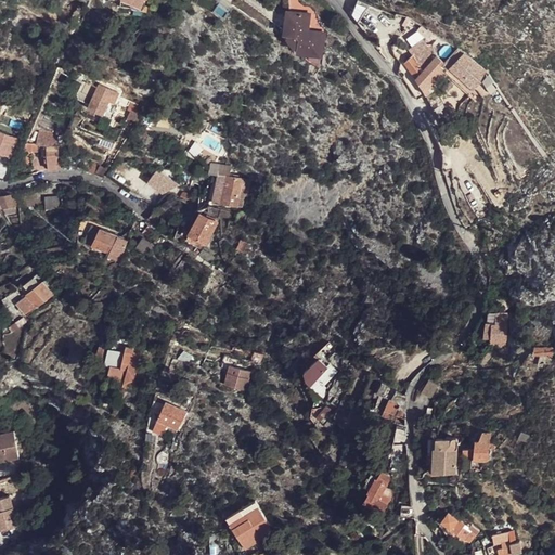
[(296,55),(321,61),(325,35),(309,31),(311,15),(286,11),(282,37),(286,37),(286,40),(296,52),(296,55)]
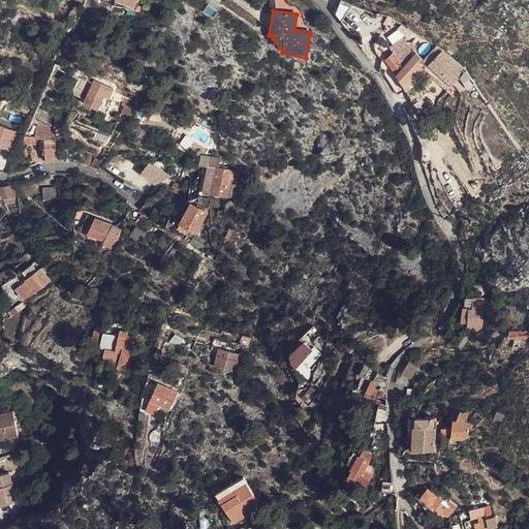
[(425,57),(433,64),(440,56),(443,52),(435,45),(425,57)]
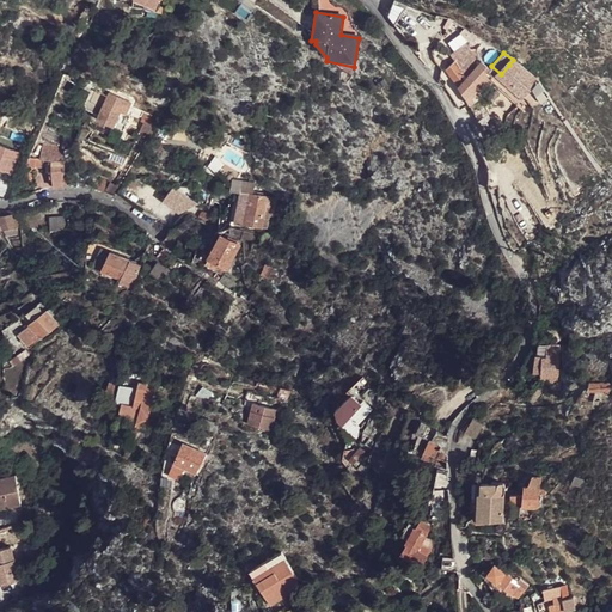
[(444,66),(456,84),(465,74),(457,60),(454,56),(444,66)]
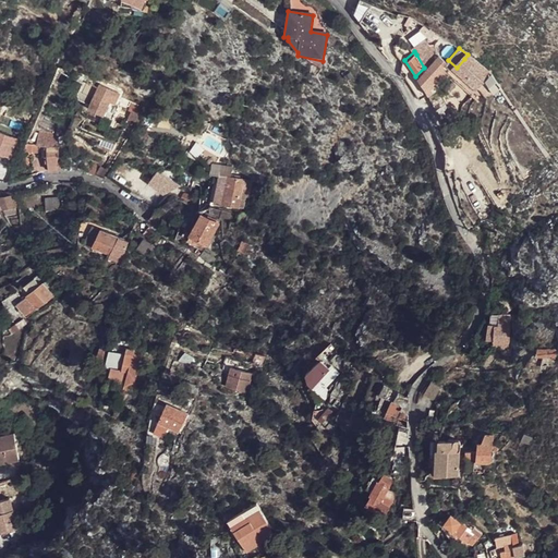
[(424,68),(415,76),(423,87),(425,93),(435,86),(434,86),(437,83),(443,77),(452,68),(446,62),(438,53),(436,56),(424,68)]
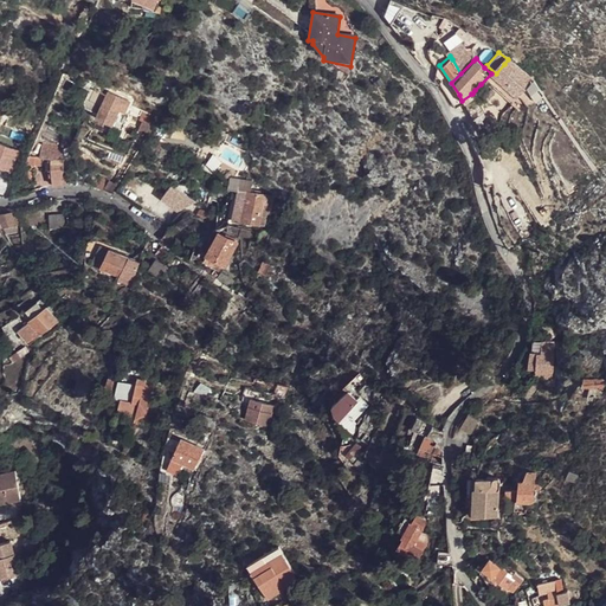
[(508,59),(504,64),(527,85),(528,88),(517,95),(524,105),(542,92),(534,78),(508,59)]
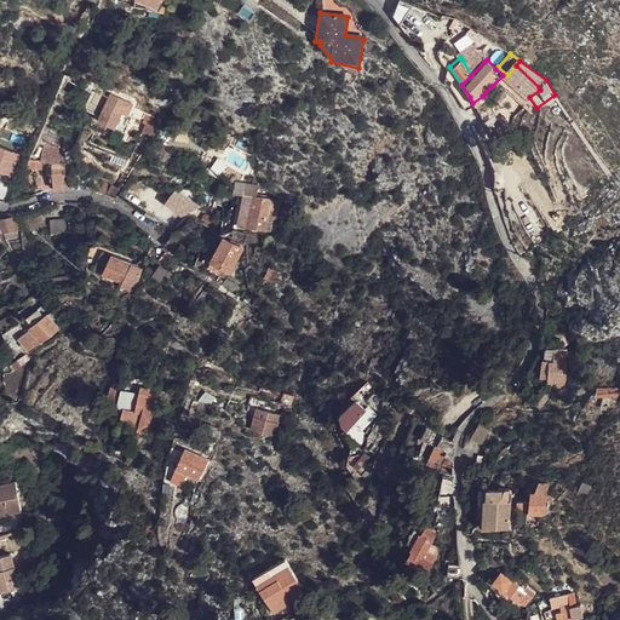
[(122,112),(127,115),(132,104),(109,95),(105,103),(122,112)]
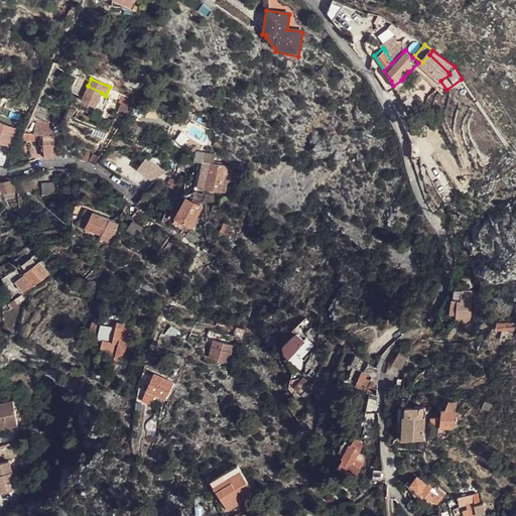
[(102,93),(88,86),(82,98),(96,105),(102,93)]
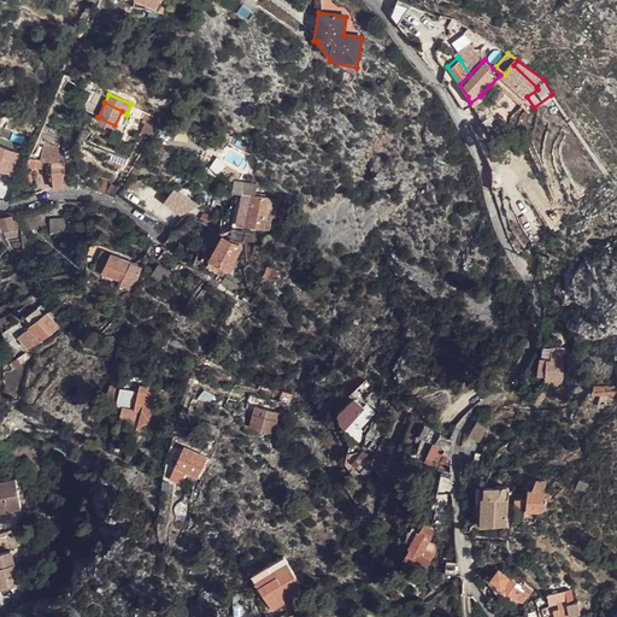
[(152,127),(153,127),(148,123),(142,136),(146,137),(152,127)]
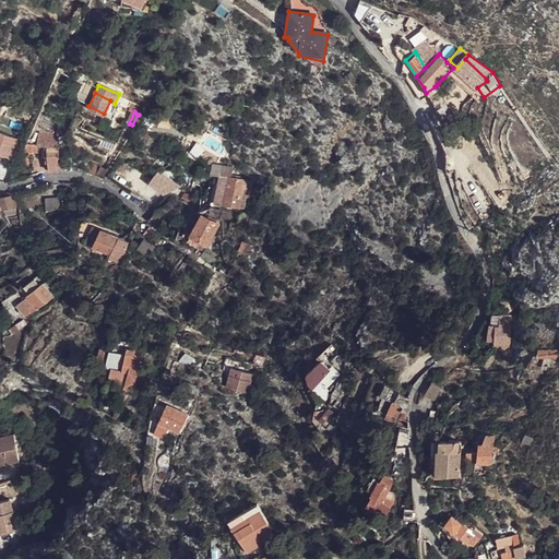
[(66,142),(72,126),(67,125),(60,142),(66,142)]
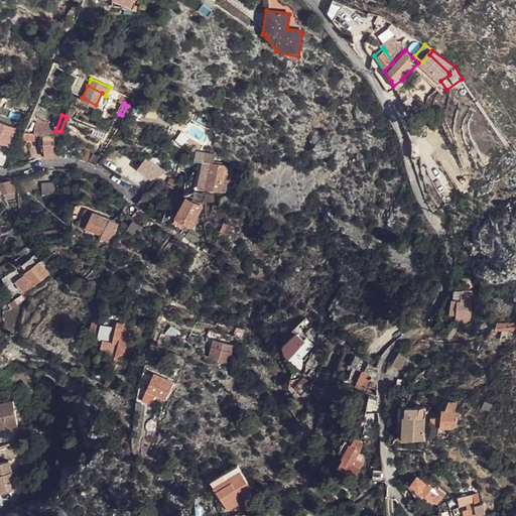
[(0,144),(12,148),(17,128),(0,122),(0,144)]
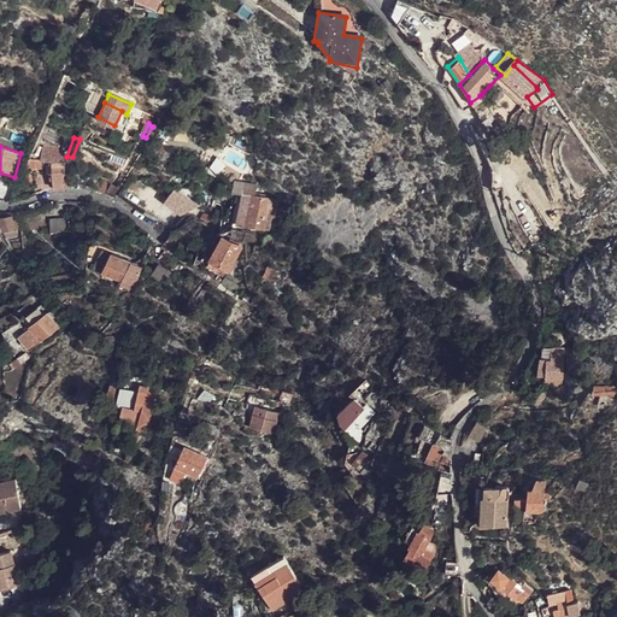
[(47,191),(64,186),(66,157),(60,156),(59,151),(37,147),(36,162),(45,163),(46,170),(47,191)]
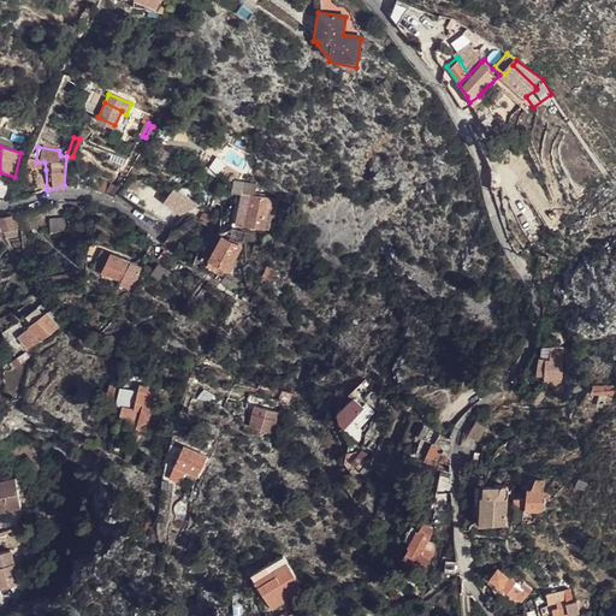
[(242,182),(240,191),(254,195),(255,185),(242,182)]
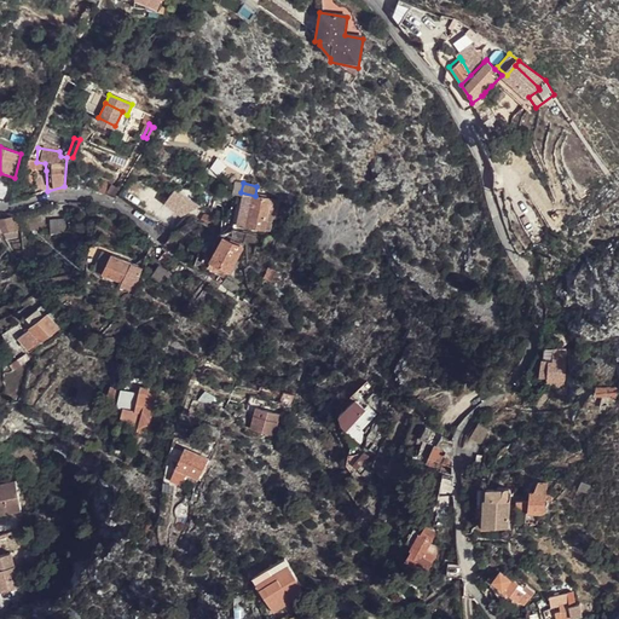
[(241,192),(235,223),(264,230),(265,223),(275,225),(279,201),(255,196),(241,192)]
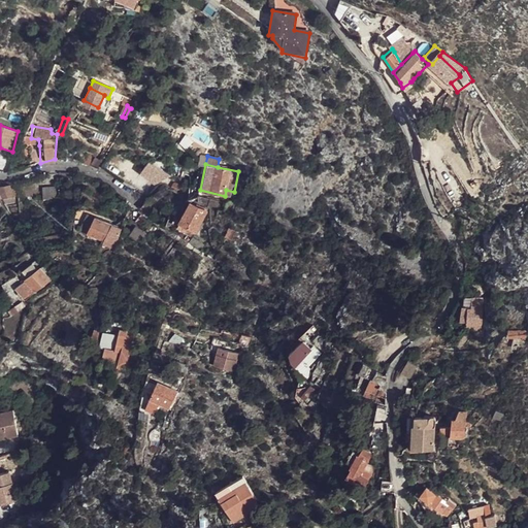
[(141,176),(155,188),(163,177),(151,166),(141,176)]
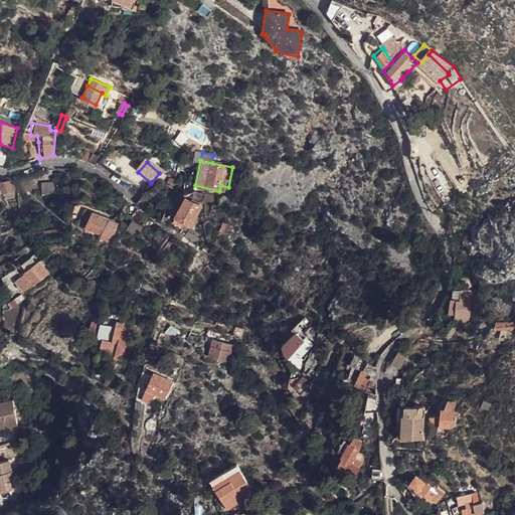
[(10,183),(0,185),(3,195),(12,192),(15,192),(14,185),(10,186),(10,183)]
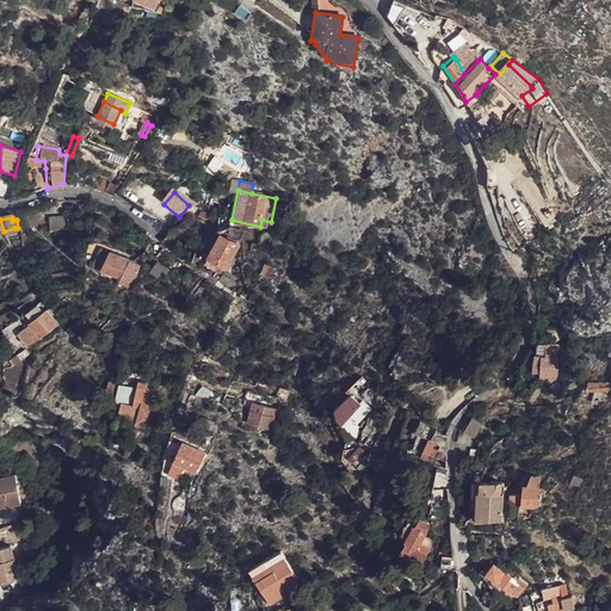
[(65,234),(65,221),(50,220),(50,234),(65,234)]
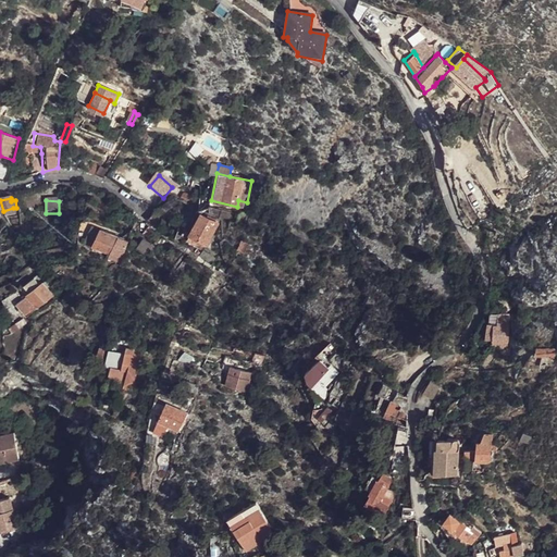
[(222,212),(203,207),(200,212),(219,222),(222,212)]
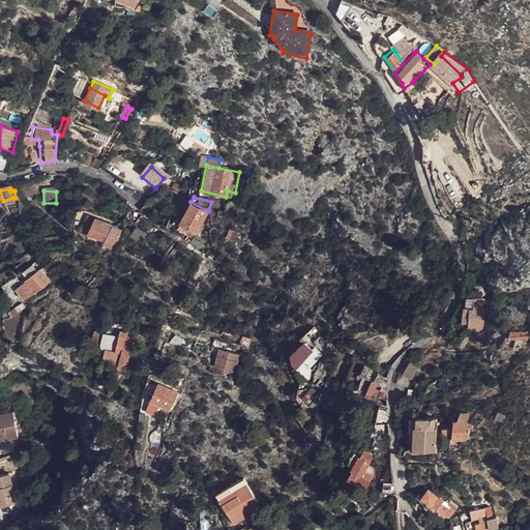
[(2,201),(6,207),(13,206),(12,198),(3,201),(2,201)]
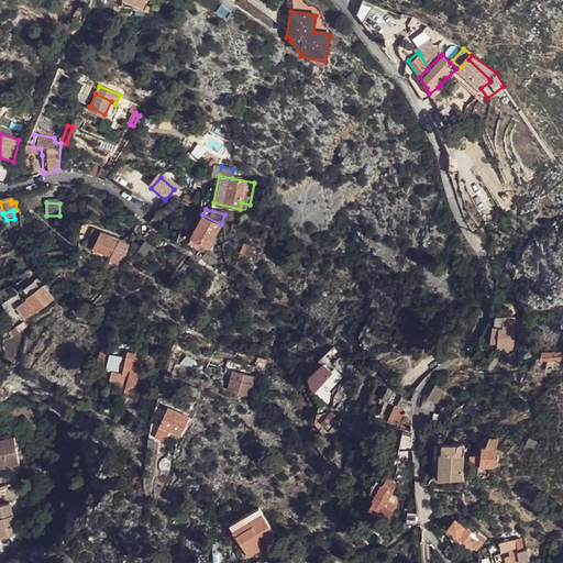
[(221,224),(202,214),(189,239),(192,240),(207,249),(209,250),(222,224),(221,224)]
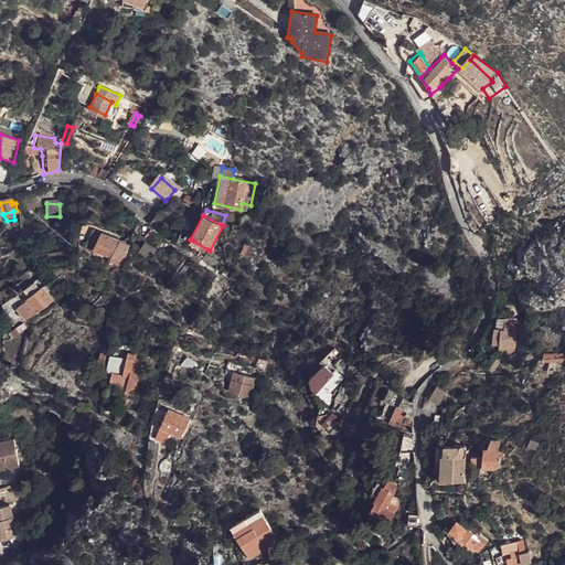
[(94,248),(102,232),(91,228),(86,242),(94,248)]
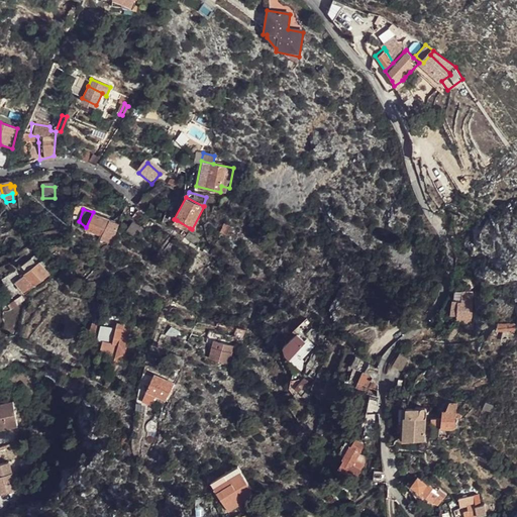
[(131,221),(140,227),(146,219),(137,211),(129,220),(131,221)]
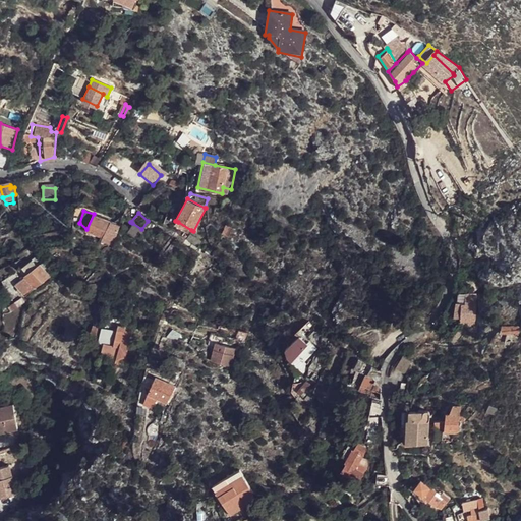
[(120,225),(94,214),(87,229),(103,237),(114,241),(120,225)]
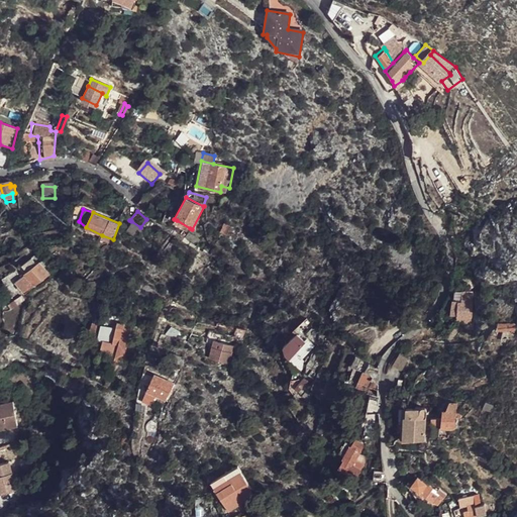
[(190,228),(177,220),(174,224),(187,233),(190,228)]
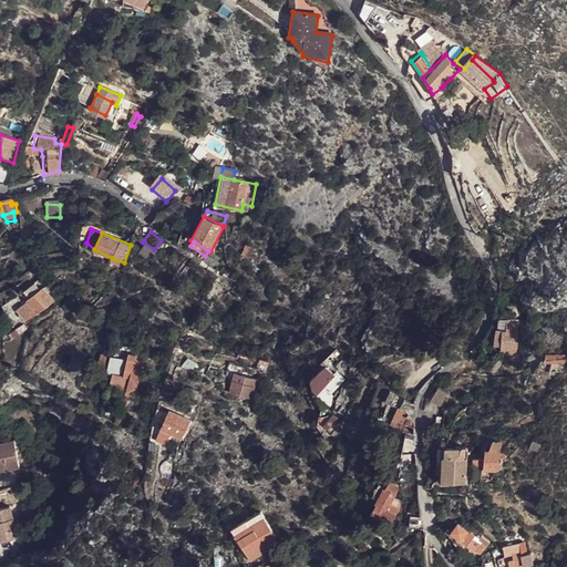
[(136,254),(151,263),(157,251),(154,249),(144,243),(136,254)]
